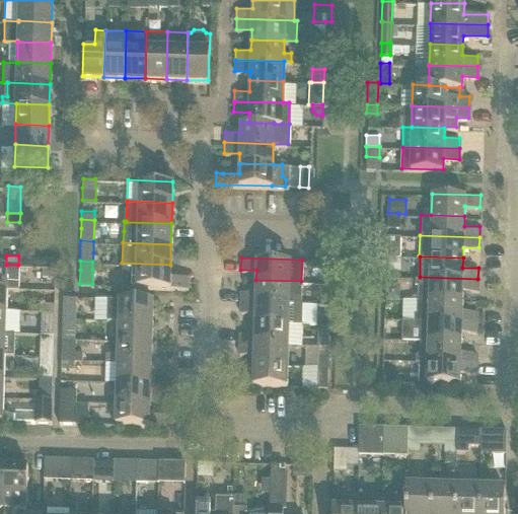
[(170,265),(122,263),(122,285),(136,285),(187,287),(188,275),(169,274),(170,265)]
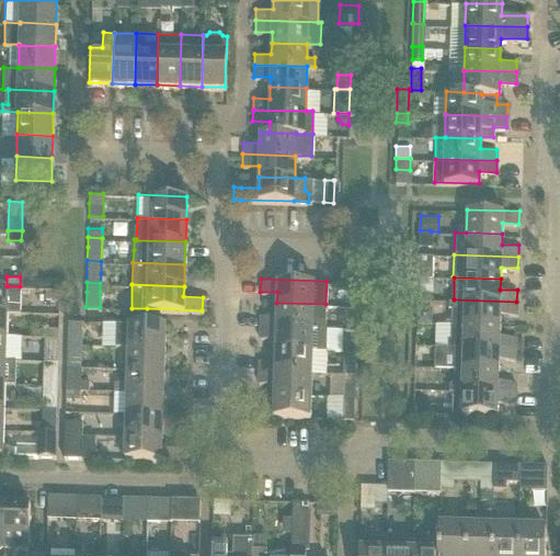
[(0,309),(6,310),(19,310),(20,286),(7,286),(0,285),(0,309)]
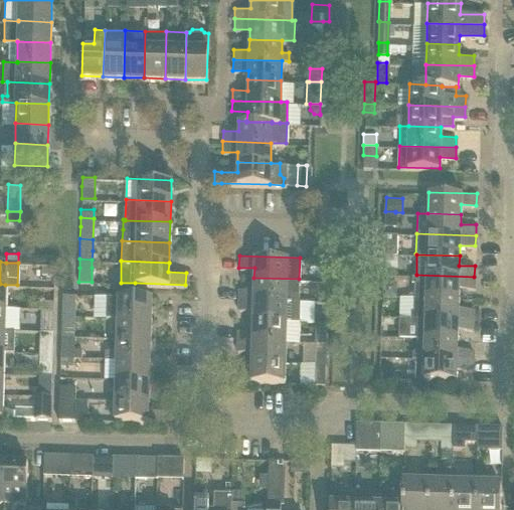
[(53,264),(40,264),(40,272),(53,272),(53,264)]
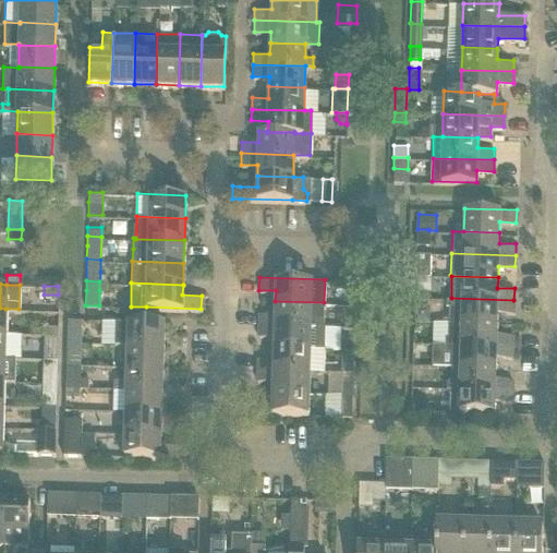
[(513,300),(451,298),(446,298),(446,304),(449,304),(448,320),(497,322),(497,311),(513,311),(513,300)]
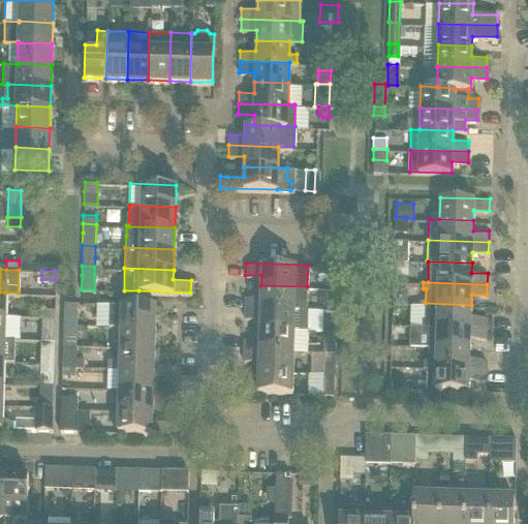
[(307,286),(260,285),(260,296),(245,295),(245,306),(306,308),(307,286)]
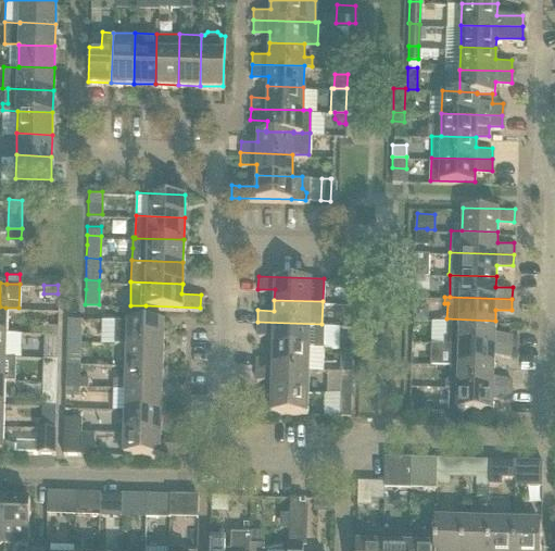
[(113,339),(114,316),(102,315),(101,339),(113,339)]
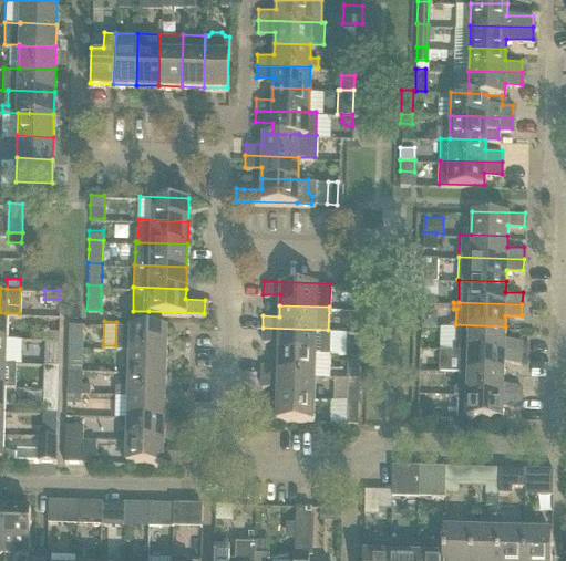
[(67,322),(67,335),(67,345),(80,345),(81,323),(67,322)]
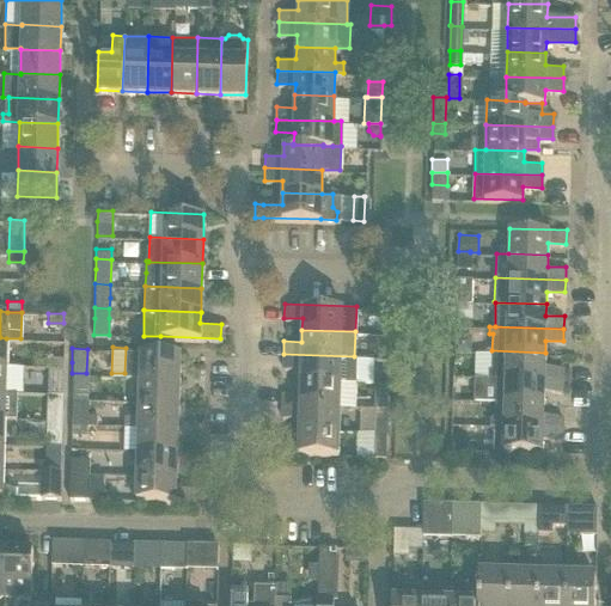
[(179,352),(127,349),(126,374),(140,375),(179,377),(179,352)]
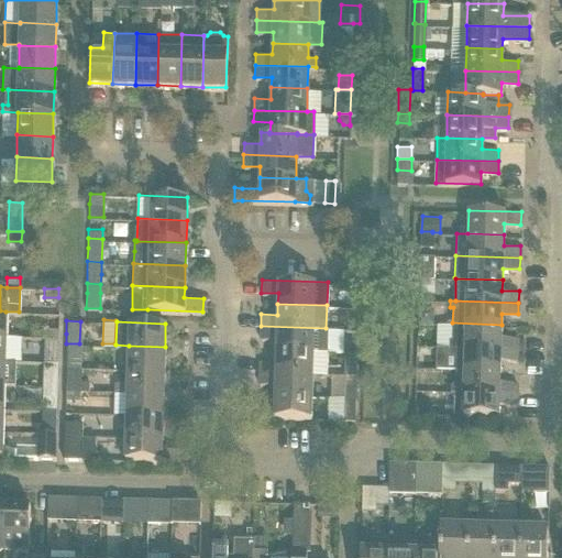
[(502,325),(452,323),(452,338),(449,338),(449,345),(452,345),(452,346),(517,348),(517,336),(500,336),(502,325)]
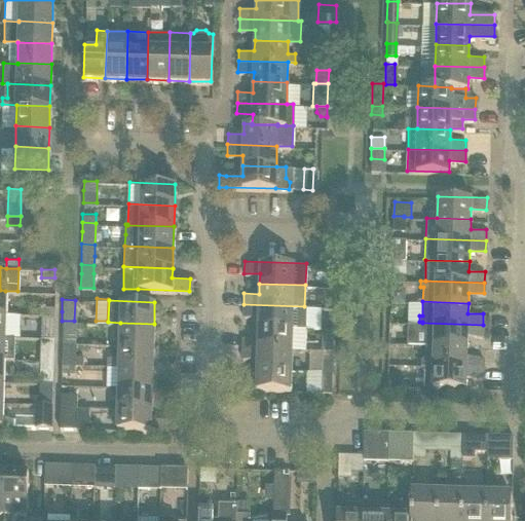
[(304,306),(244,304),(242,314),(258,315),(258,326),(292,327),(305,328),(306,306),(304,306)]
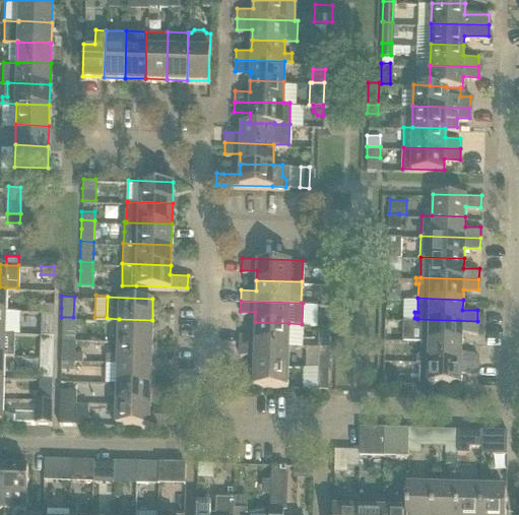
[(41,302),(40,310),(53,311),(53,302),(41,302)]
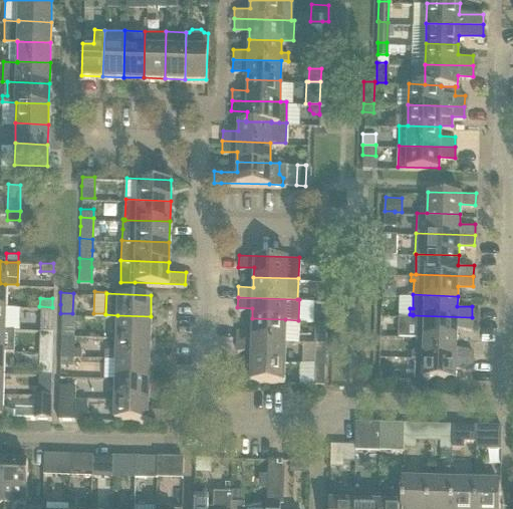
[(52,307),(39,306),(39,315),(52,315),(52,307)]
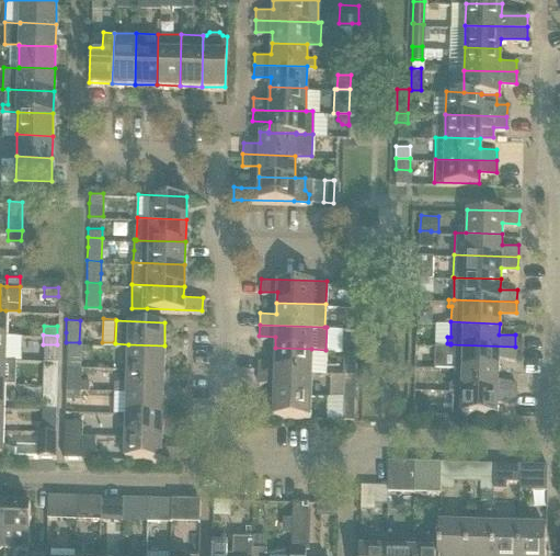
[(66,342),(66,351),(65,364),(79,364),(79,352),(79,342),(66,342)]
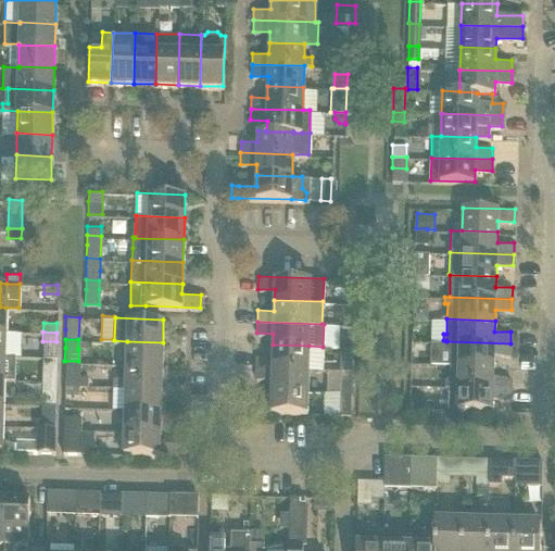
[(127,341),(126,364),(162,365),(163,342),(127,341)]
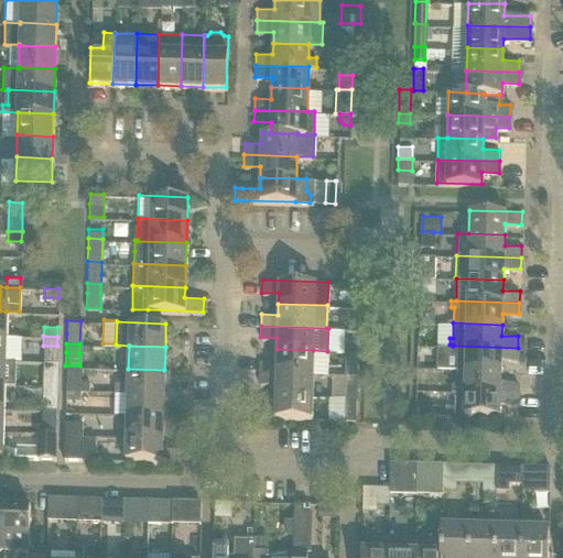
[(518,348),(453,346),(452,351),(456,354),(456,368),(500,370),(501,359),(518,359),(518,348)]
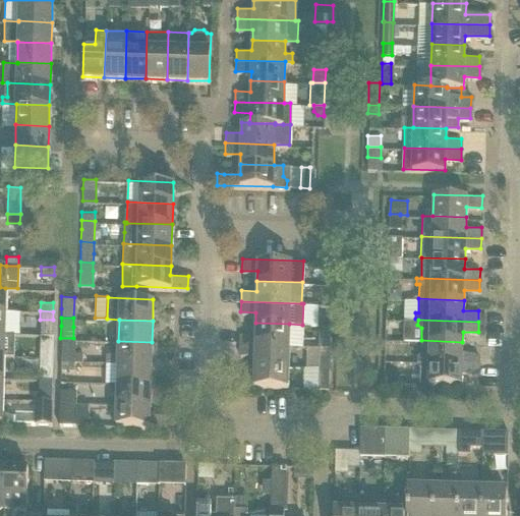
[(240,332),(239,343),(288,344),(302,345),(302,325),(289,324),(255,323),(255,333),(240,332)]
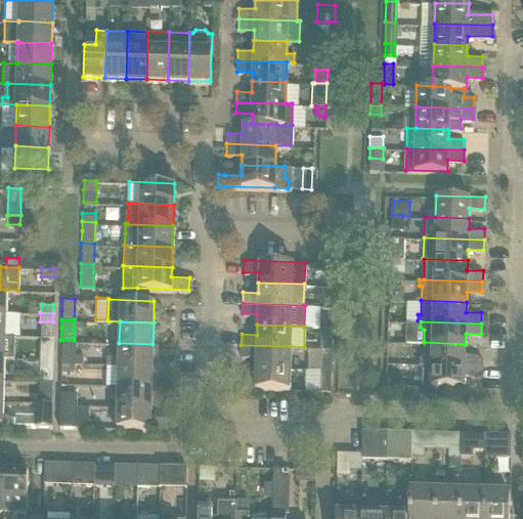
[(319,347),(331,347),(332,327),(320,327),(319,347)]
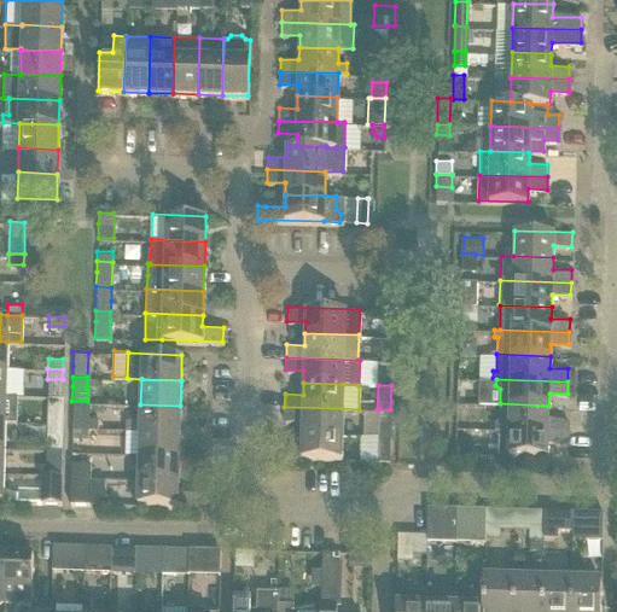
[(5,394),(0,392),(0,419),(4,420),(4,419),(15,420),(16,395),(5,395),(5,394)]
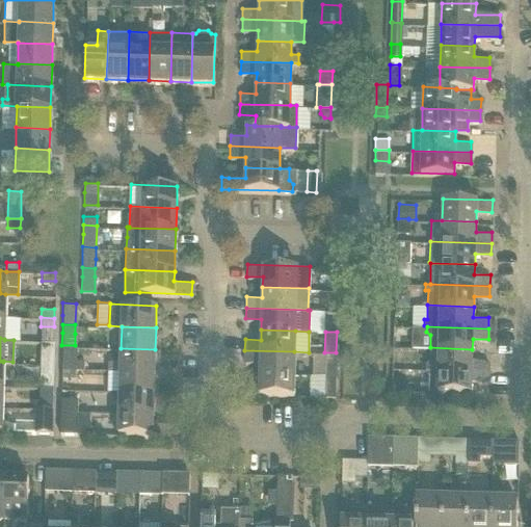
[(61,345),(61,358),(61,367),(83,368),(83,359),(74,359),(75,345),(61,345)]
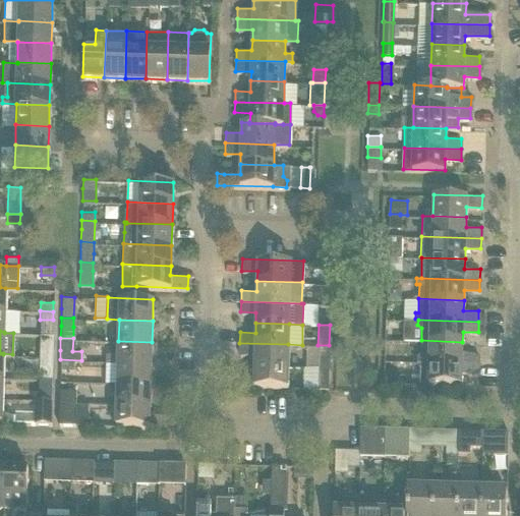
[(462,342),(421,340),(420,352),(416,355),(416,361),(420,361),(477,362),(477,352),(462,351),(462,342)]
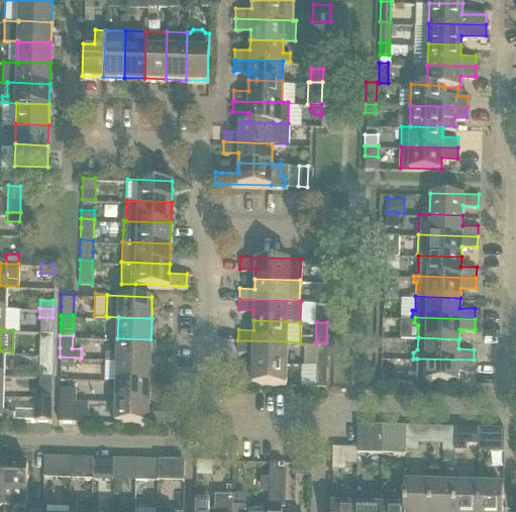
[(117,338),(117,349),(104,349),(104,357),(116,359),(149,360),(150,339),(117,338)]
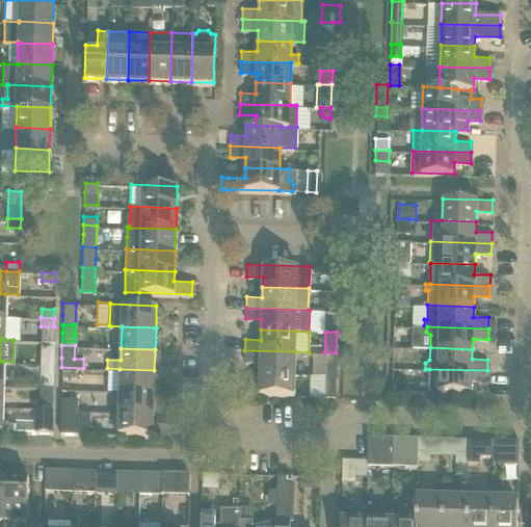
[(294,351),(244,350),(244,361),(260,362),(260,372),(294,373),(294,351)]
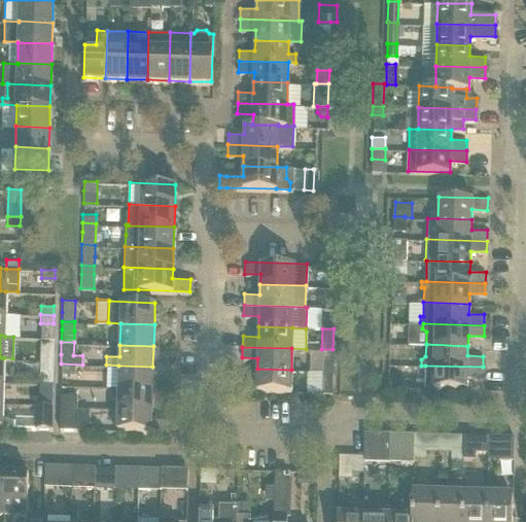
[(53,351),(39,350),(39,359),(53,359),(53,351)]
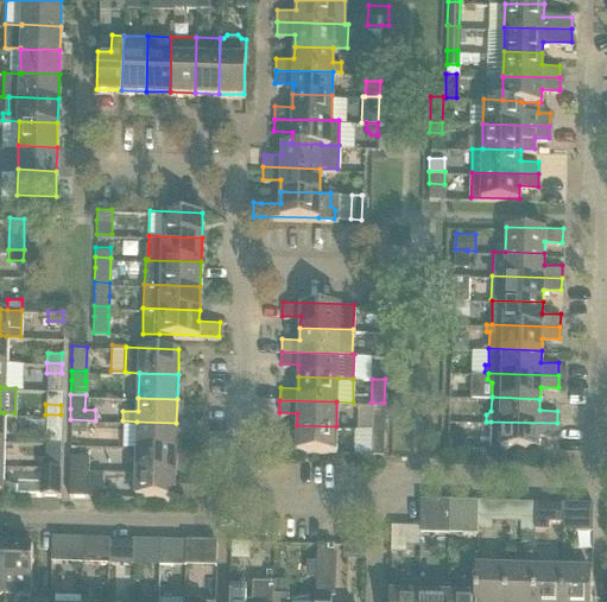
[(373,410),(372,426),(384,428),(384,410),(373,410)]
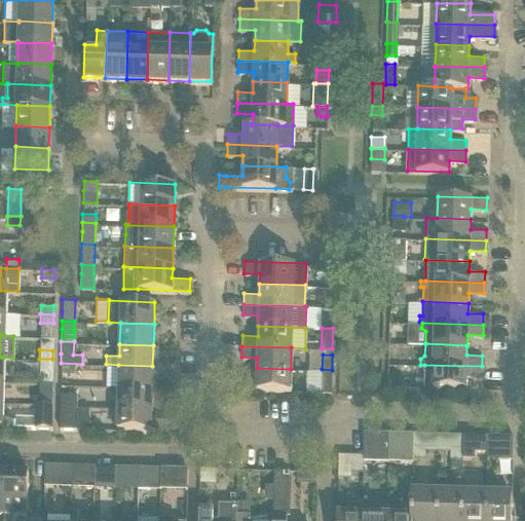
[(52,359),(39,359),(39,367),(51,368),(52,359)]
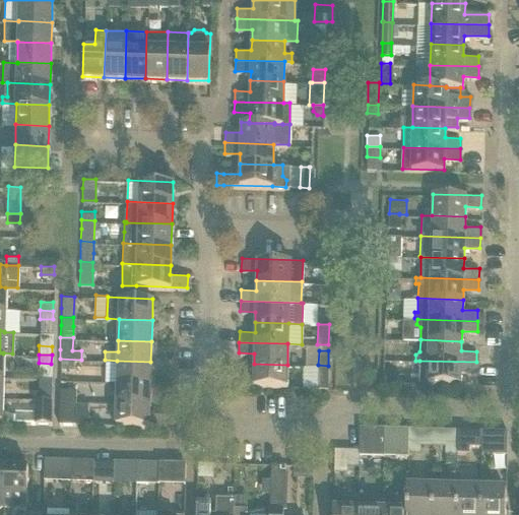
[(81,360),(60,359),(59,368),(72,368),(72,360),(81,360)]
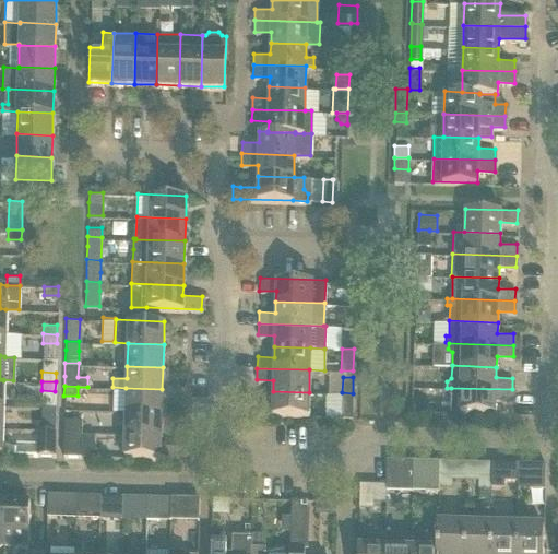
[(126,388),(126,410),(162,411),(162,389),(126,388)]
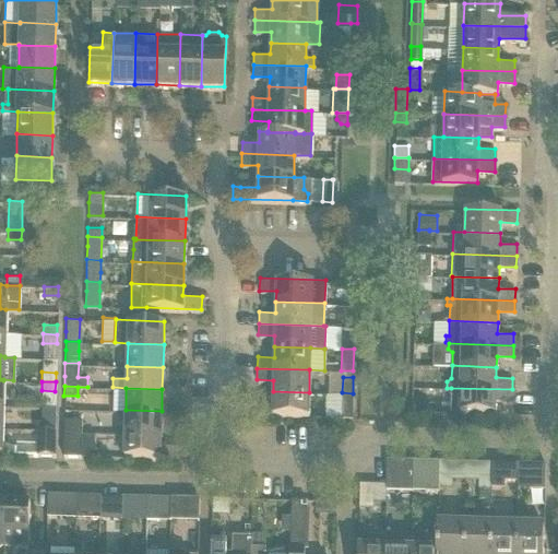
[(512,389),(451,388),(451,411),(495,412),(495,400),(512,401),(512,389)]
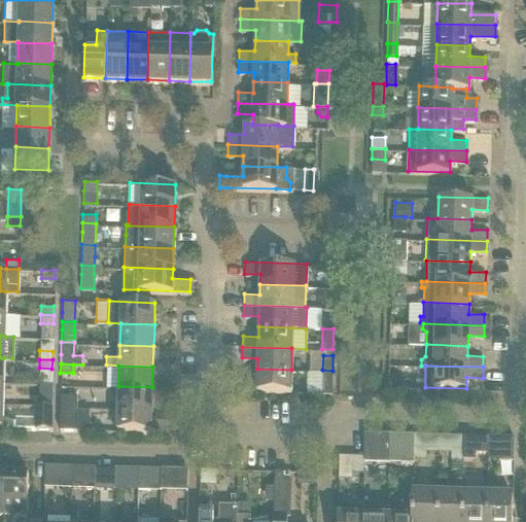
[(291,370),(257,369),(257,378),(242,378),(241,389),(290,391),(291,370)]
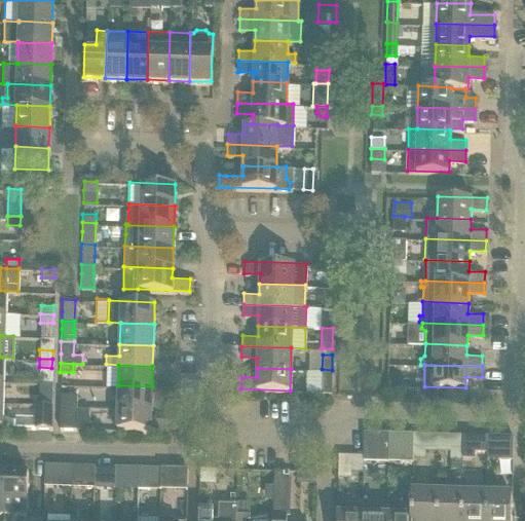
[(332,370),(322,369),(321,392),(331,392),(332,370)]
